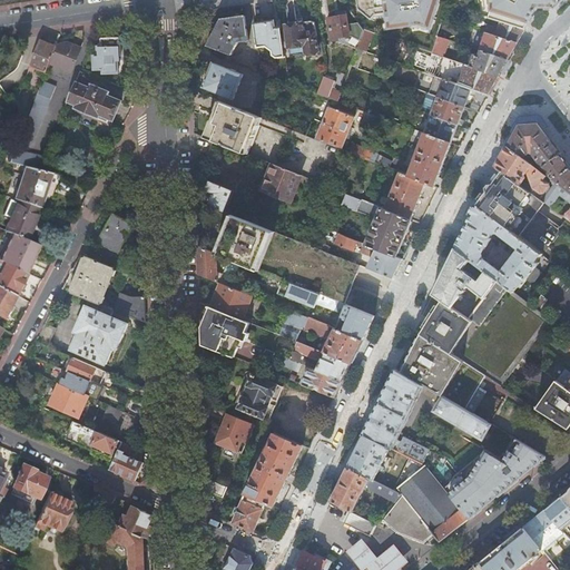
[(355,0),(357,11),(370,20),(384,17),(386,31),(411,28),(418,27),(428,30),(436,0),(355,0)]
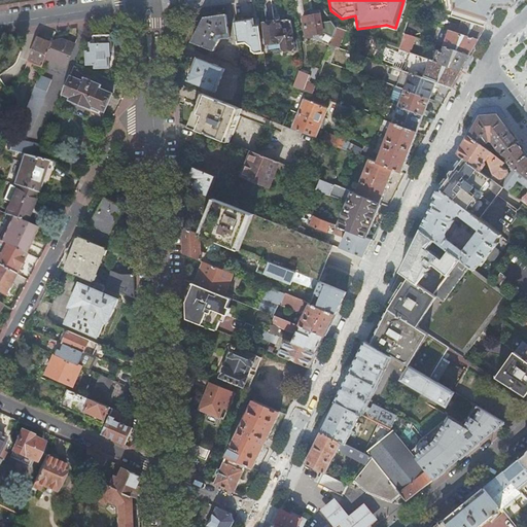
[(386,25),(380,26),(380,31),(387,30),(396,33),(407,0),(403,0),(395,28),(386,25)]
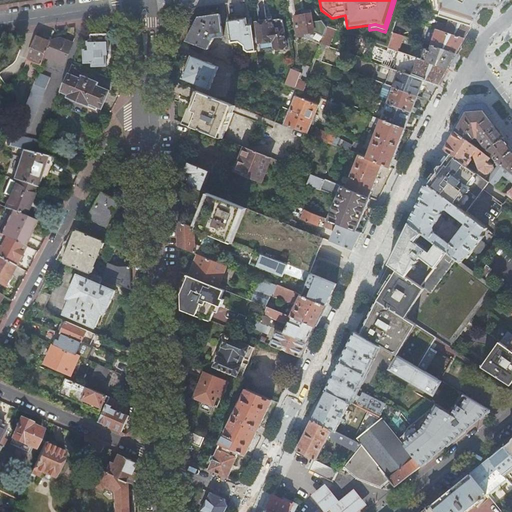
[(430,0),(433,16),(449,21),(471,27),(482,7),(484,8),(495,8),(503,0),(430,0)]
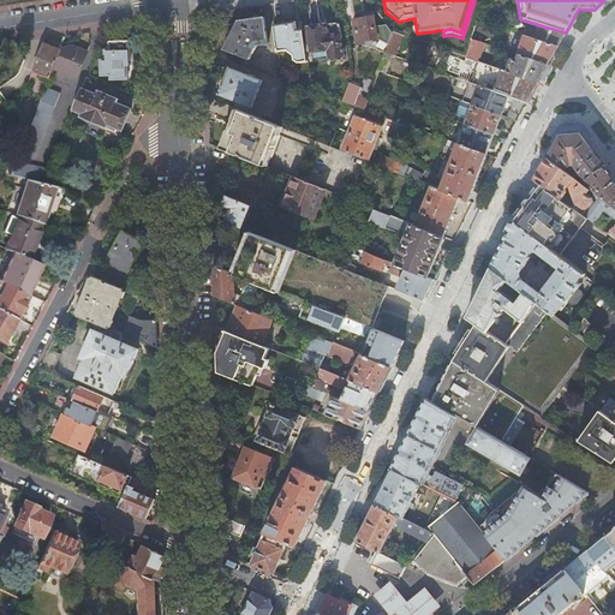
[(264,17),(239,22),(237,25),(224,51),(251,60),(258,47),(269,46),(264,17)]
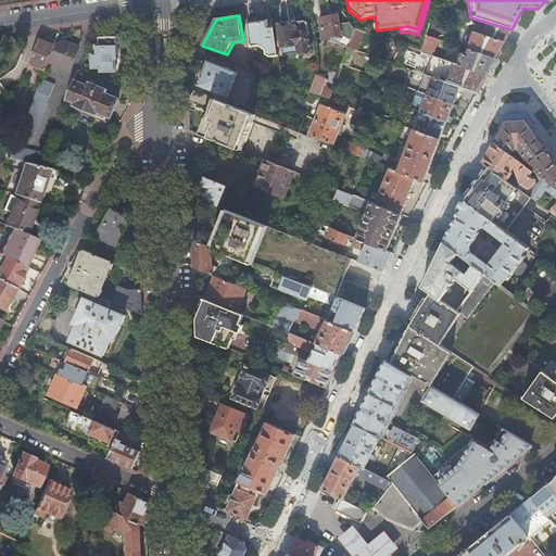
[(338,15),(328,17),(320,19),(324,41),(332,39),(331,37),(341,35),(352,39),(355,29),(350,23),(340,24),(338,15)]
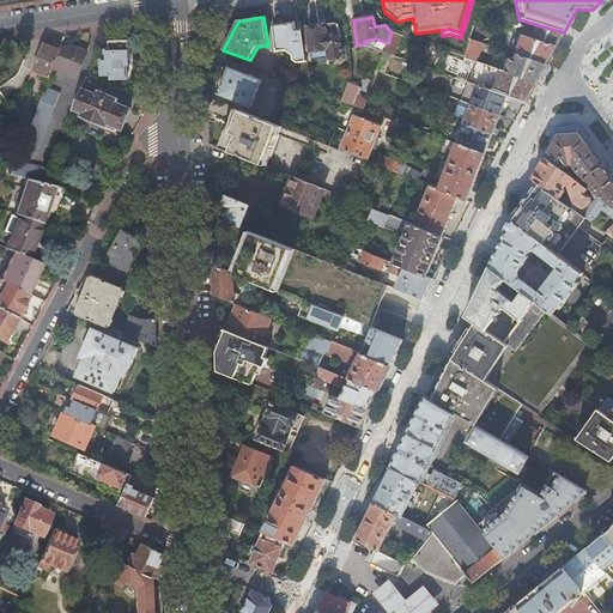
[(274,26),(278,52),(287,50),(293,55),(295,59),(299,64),(308,61),(302,22),(274,26)]
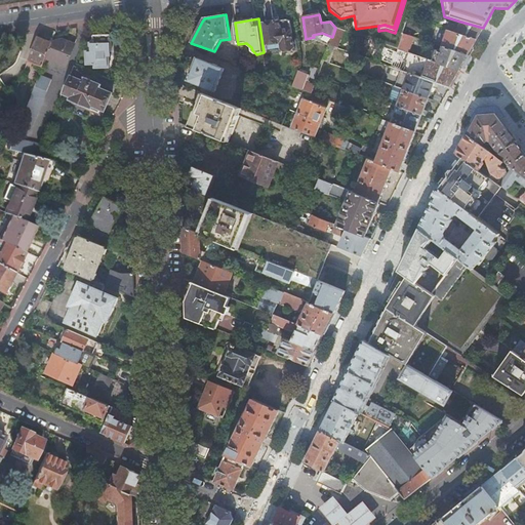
[(290,22),(286,19),(264,24),(267,45),(281,43),(282,49),(285,51),(291,50),(294,47),(290,22)]
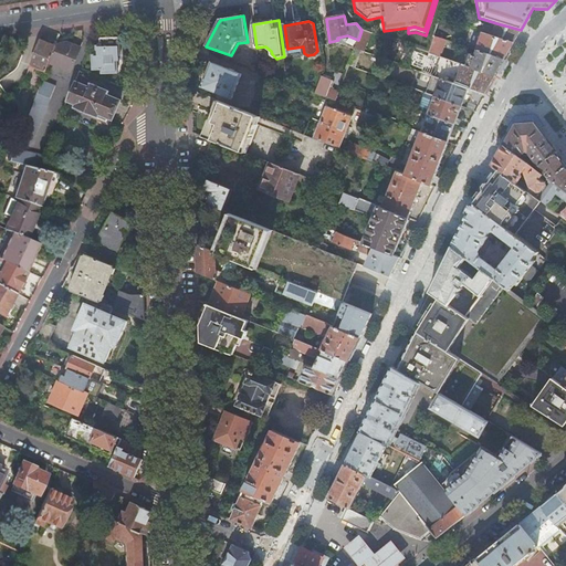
[(496,23),(493,37),(514,43),(515,41),(521,30),(496,23)]
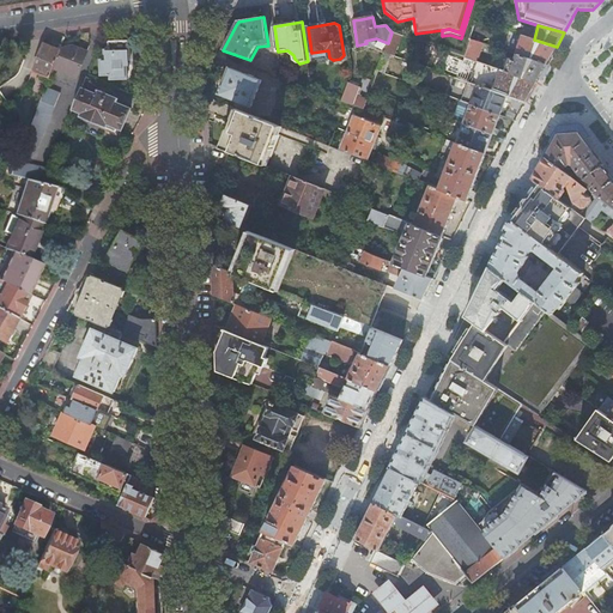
[(516,55),(519,55),(546,65),(547,62),(557,47),(534,40),(509,31),(503,47),(517,52),(516,55)]
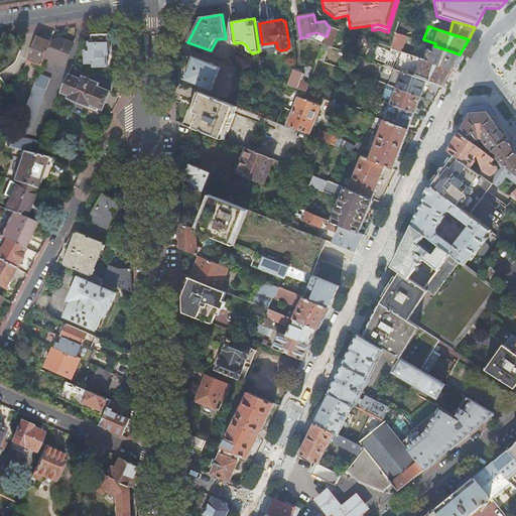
[(396,33),(391,48),(401,51),(406,36),(396,33)]
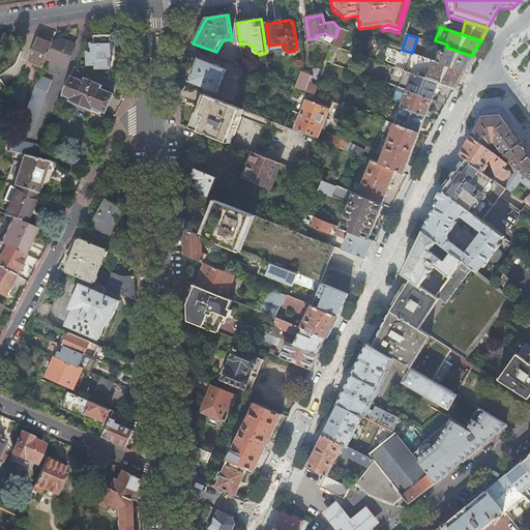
[(113,36),(116,36),(116,35),(95,35),(95,37),(96,37),(96,45),(92,45),(92,53),(87,53),(88,65),(94,65),(94,66),(96,66),(96,68),(111,68),(111,67),(110,67),(110,53),(114,53),(114,52),(113,52),(113,36)]
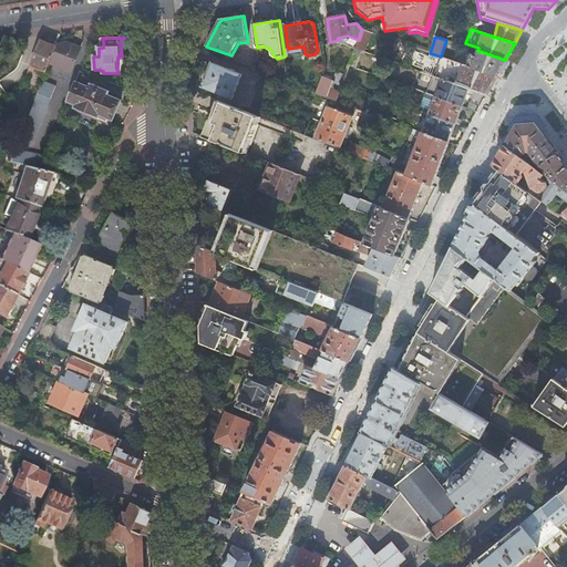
[(55,48),(40,41),(30,65),(33,66),(32,71),(34,71),(35,68),(45,72),(50,63),(55,48)]
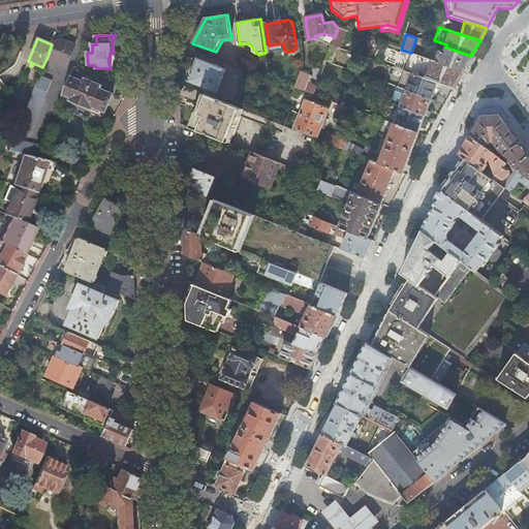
[(55,45),(52,44),(47,59),(66,67),(75,44),(63,40),(63,41),(60,40),(57,41),(55,45)]
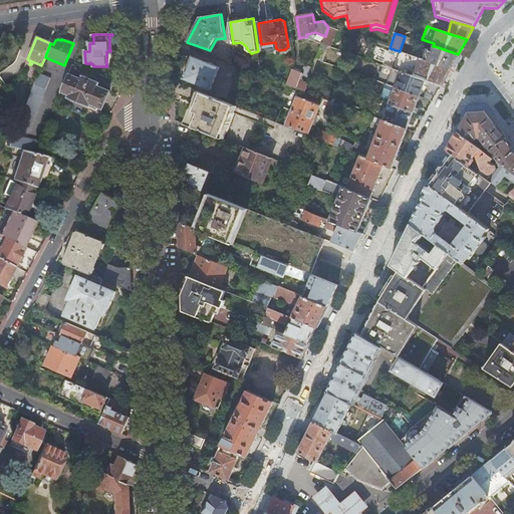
[(327,47),(322,45),(316,60),(321,62),(327,47)]
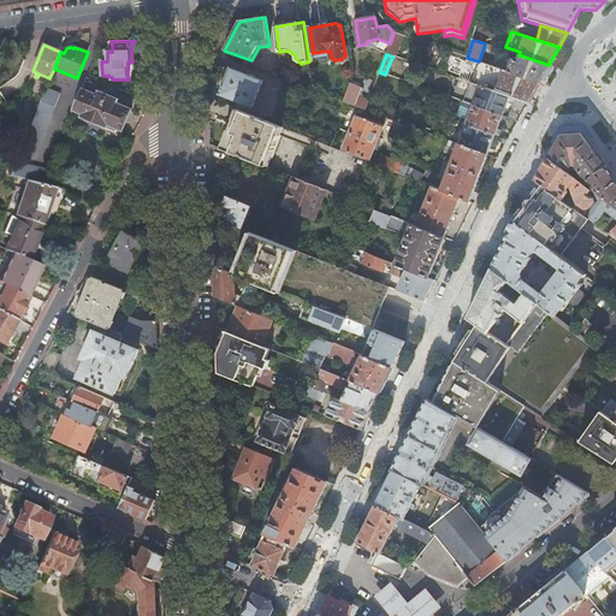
[(437,66),(461,73),(466,63),(442,54),(437,66)]
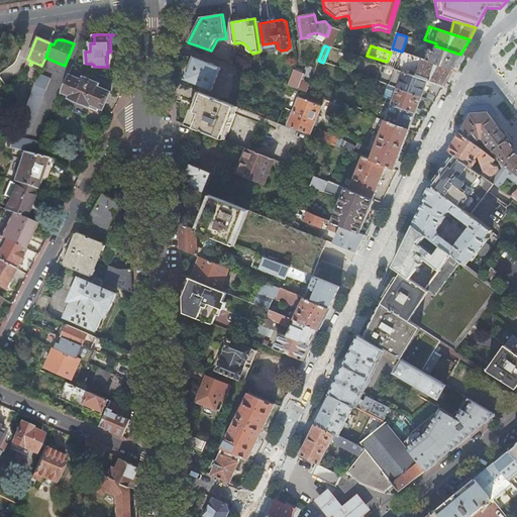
[(425,60),(452,70),(453,68),(460,55),(437,46),(435,52),(424,47),(422,55),(427,56),(425,60)]
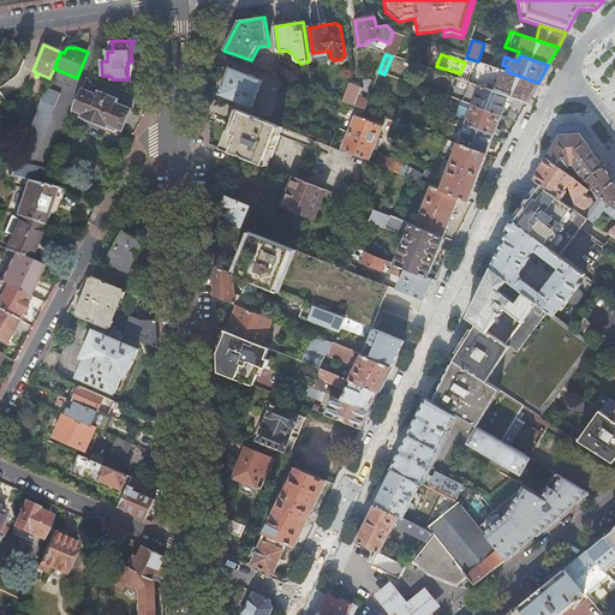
[(471,83),(473,84),(508,96),(527,103),(532,94),(538,83),(506,71),(479,63),(471,83)]
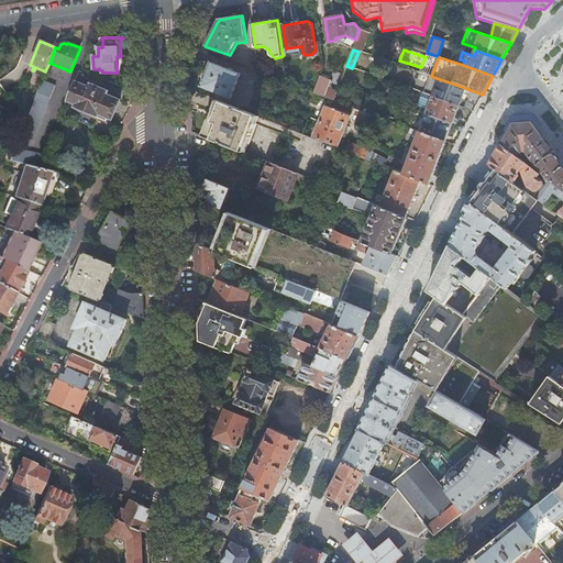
[(214,99),(218,100),(229,105),(241,75),(211,63),(206,61),(201,62),(201,67),(201,79),(205,81),(202,87),(217,94),(214,99)]
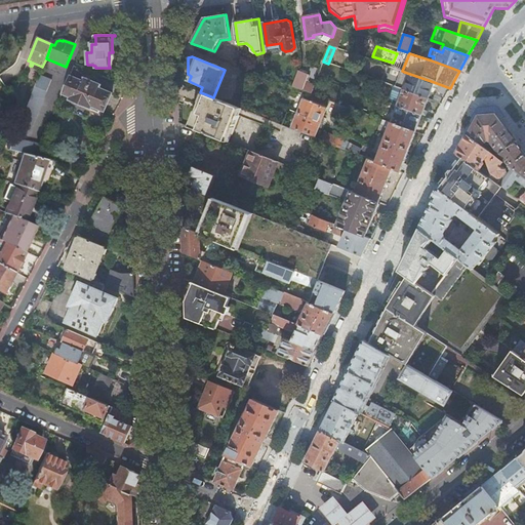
[(298,71),(292,87),(312,94),(313,89),(315,86),(306,82),(309,75),(298,71)]
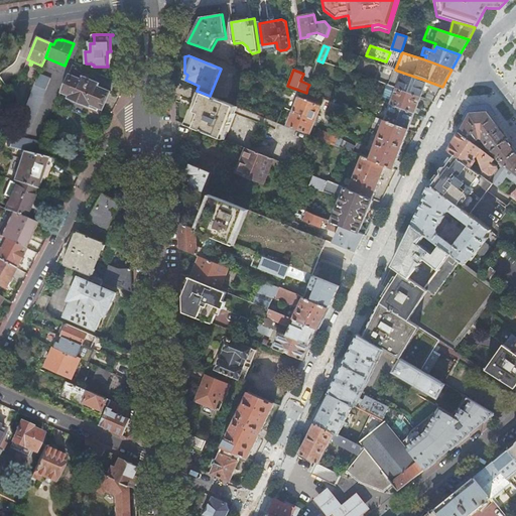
[(388,86),(396,89),(421,98),(426,81),(397,71),(395,70),(393,70),(388,86)]
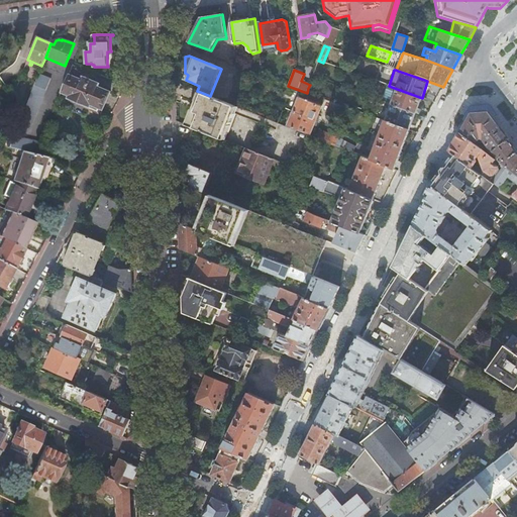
[(18,125),(14,135),(20,137),(29,128),(46,90),(50,79),(38,74),(18,125)]
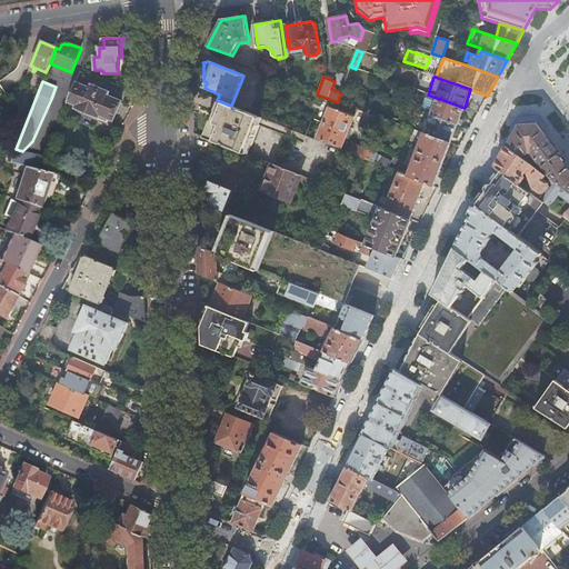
[(76,82),(68,101),(77,106),(76,109),(99,119),(100,116),(110,119),(113,121),(115,118),(121,103),(122,102),(108,96),(109,92),(91,85),(90,88),(76,82)]
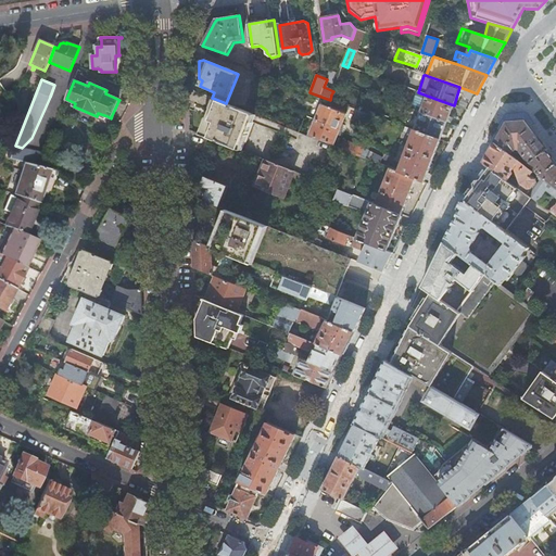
[(34,85),(25,81),(21,92),(29,97),(34,85)]
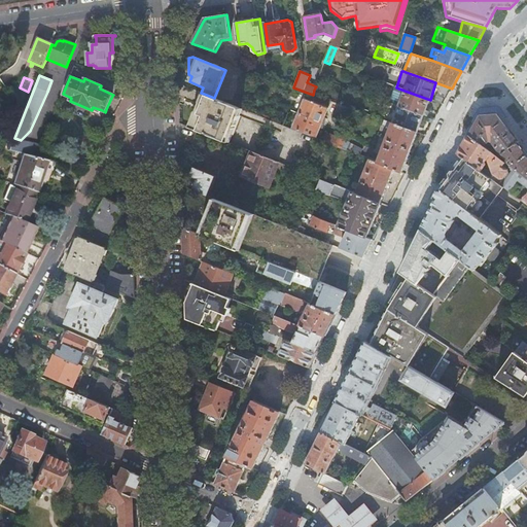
[(388,104),(398,107),(423,116),(430,100),(405,91),(396,88),(394,86),(388,104)]
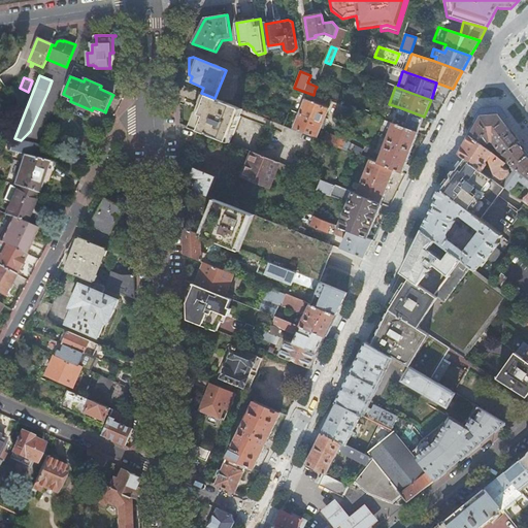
[(125,94),(121,106),(129,109),(134,98),(125,94)]
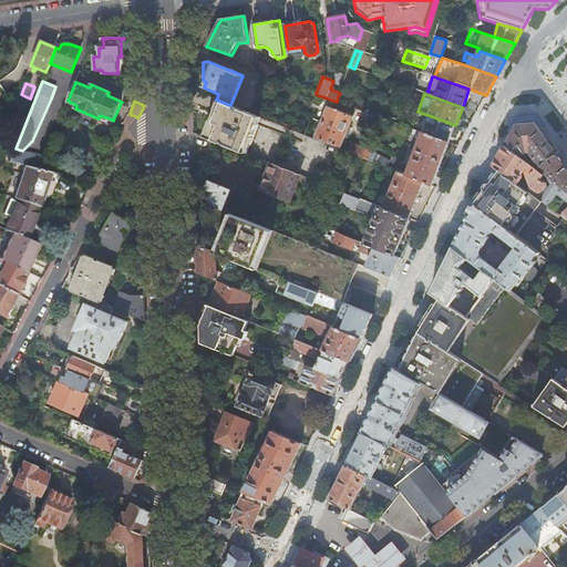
[(205,137),(213,141),(246,154),(261,117),(230,105),(219,101),(214,115),(205,137)]
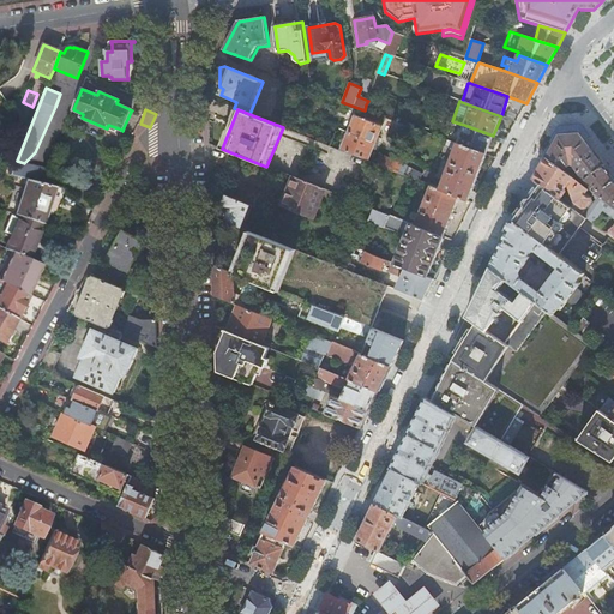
[(355,116),(341,150),(369,162),(383,127),(365,120),(366,118),(362,115),(361,119),(355,116)]
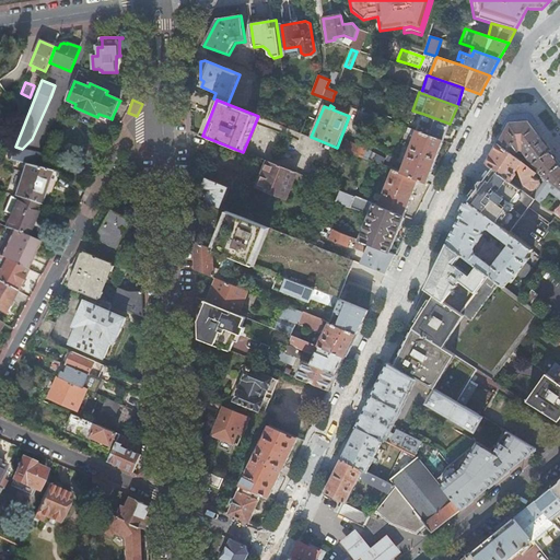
[(417,131),(443,141),(450,124),(423,114),(417,131)]
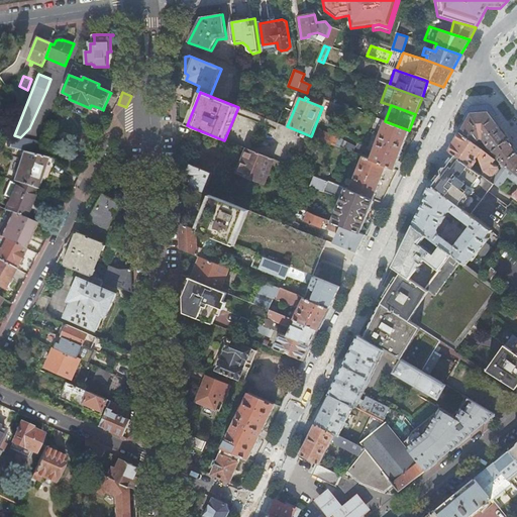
[(472,114),(461,133),(476,143),(478,141),(479,142),(481,140),(481,139),(481,138),(484,139),(493,151),(509,139),(493,119),(489,113),(472,114)]
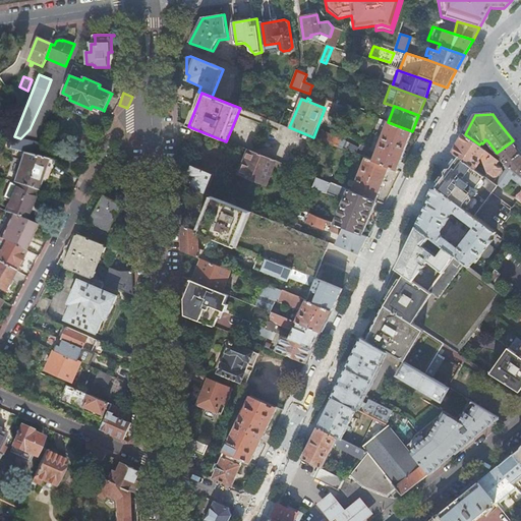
[(372,161),(390,168),(397,171),(399,165),(412,131),(388,122),(380,120),(379,124),(386,127),(372,161)]
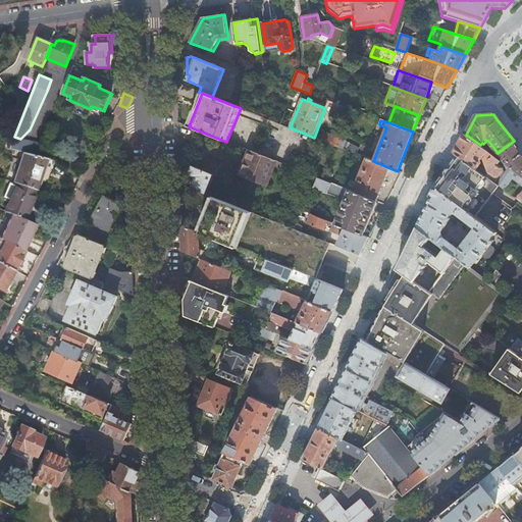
[(178,122),(178,137),(192,141),(196,129),(189,126),(178,122)]
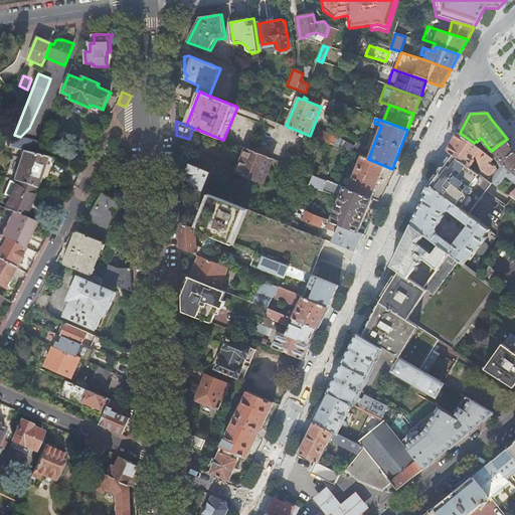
[(316,139),(346,150),(351,153),(354,146),(341,140),(339,143),(335,140),(336,137),(320,131),(316,139)]
